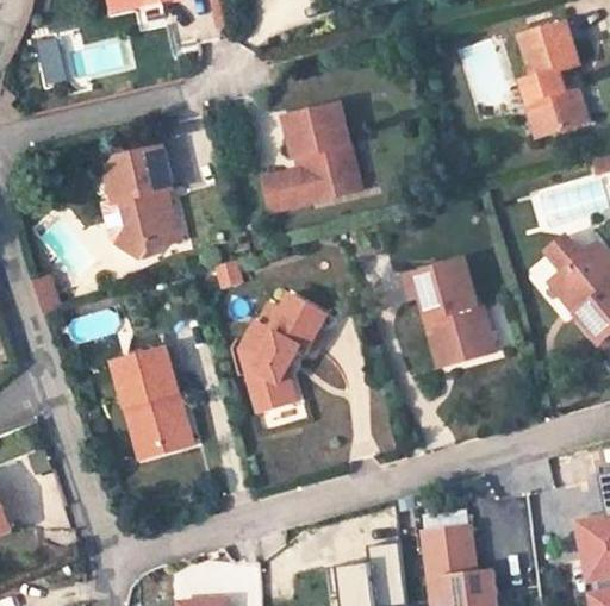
[(541,122),(555,117),(560,130),(584,123),(574,86),(561,88),(556,69),(576,63),(564,22),(520,32),(530,77),(518,81),(523,101),(536,98),(541,122)]
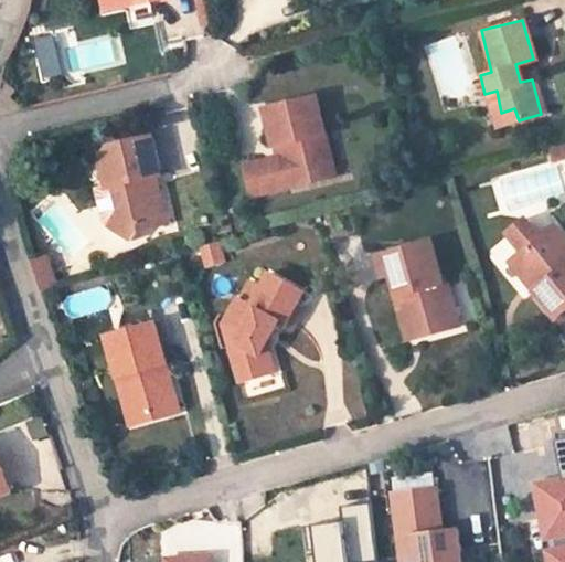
[(493,127),(519,120),(514,108),(501,113),(497,91),(484,94),(493,127)]
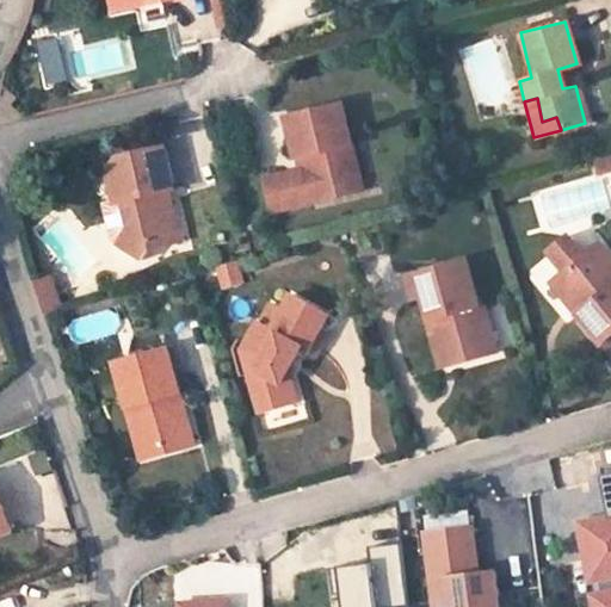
[(339,144),(345,143),(334,101),(279,115),(289,156),(298,155),(301,165),(254,175),(263,210),(350,190),(339,144)]
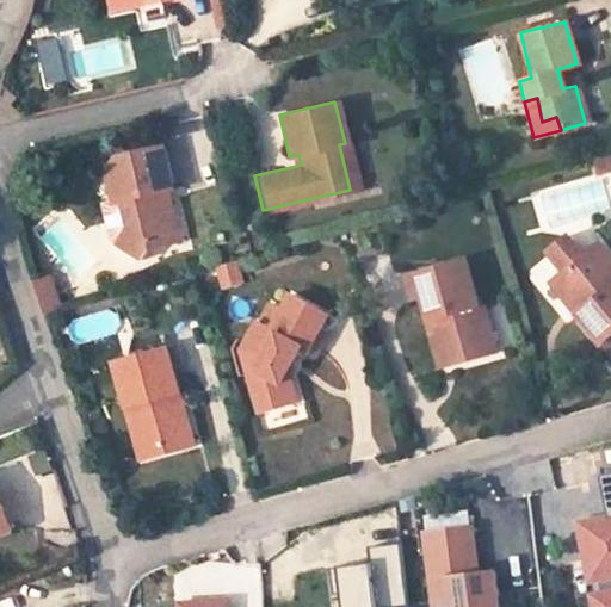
[(134,254),(153,235),(172,230),(164,200),(159,202),(156,191),(168,189),(158,144),(112,154),(99,169),(107,202),(116,199),(121,224),(107,240),(128,260),(134,254)]
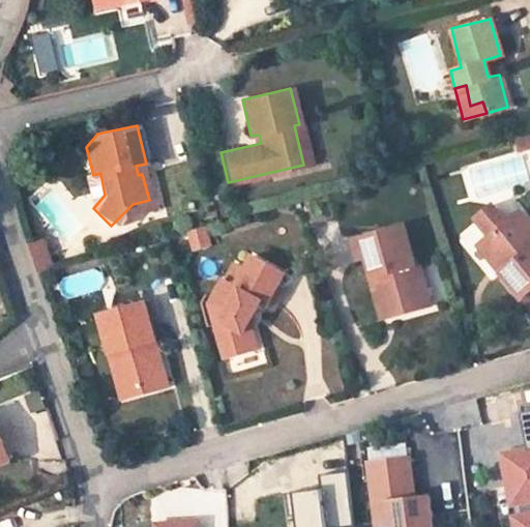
[(513,152),(529,147),(529,134),(509,140),(513,152)]
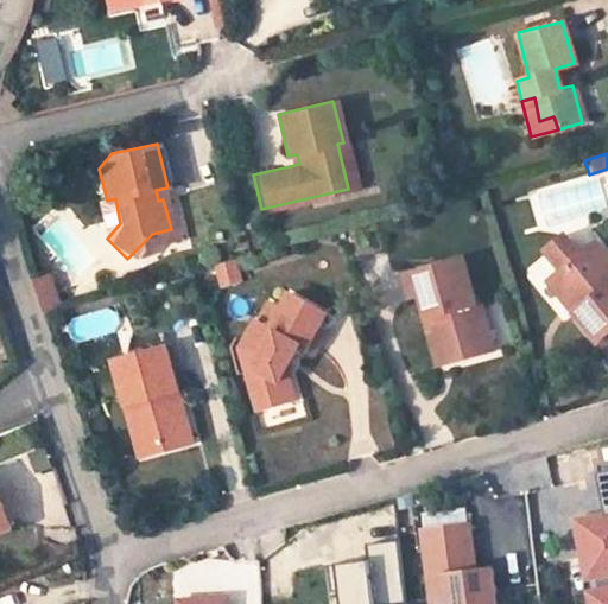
[(173,242),(171,229),(152,234),(133,253),(173,242)]
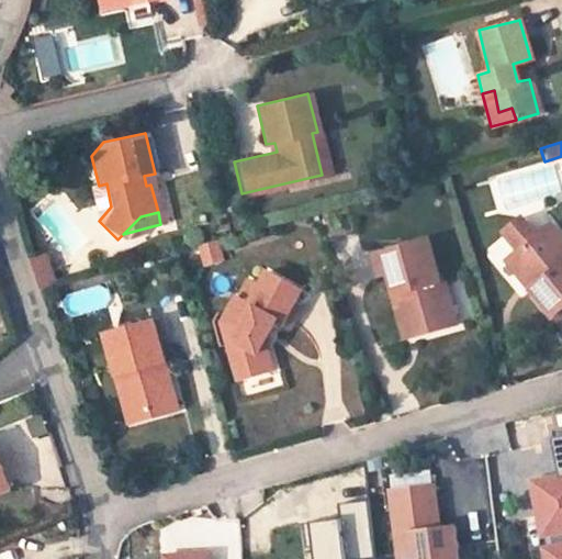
[(516,216),(498,231),(515,250),(532,236),(516,216)]
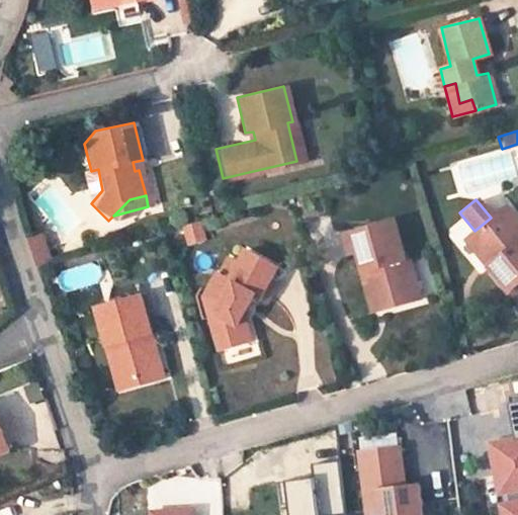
[(491,262),(485,267),(506,292),(517,282),(517,242),(517,241),(517,240),(517,226),(503,207),(491,218),(475,231),(468,235),(491,262)]
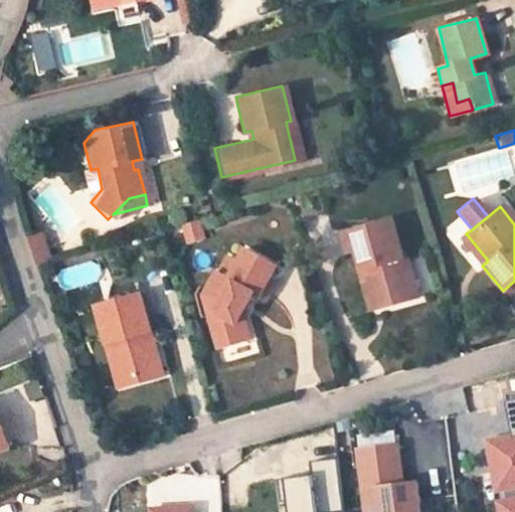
[(356,272),(366,269),(375,308),(411,298),(401,259),(397,259),(387,218),(345,229),(351,251),(356,272)]
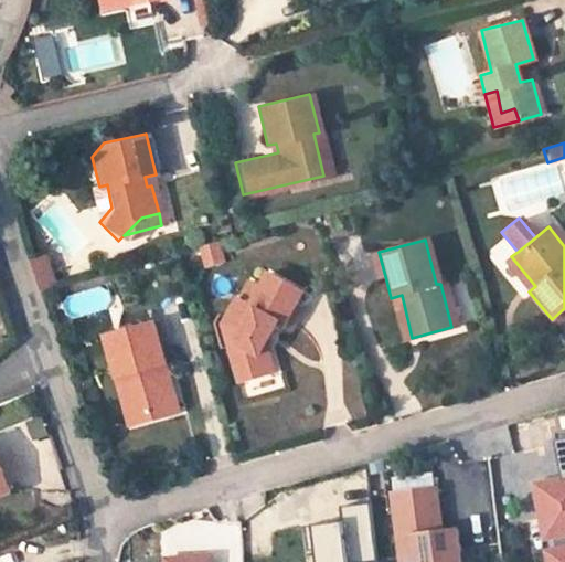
[(371,254),(376,278),(385,276),(379,252),(371,254)]
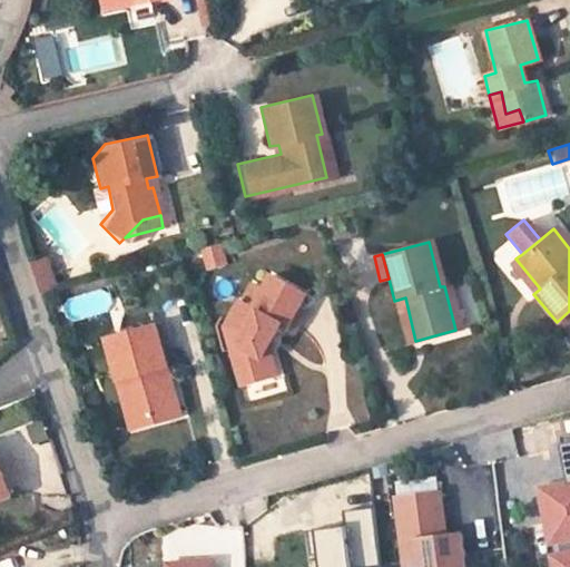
[(510,264),(533,294),(540,289),(516,258),(510,264)]
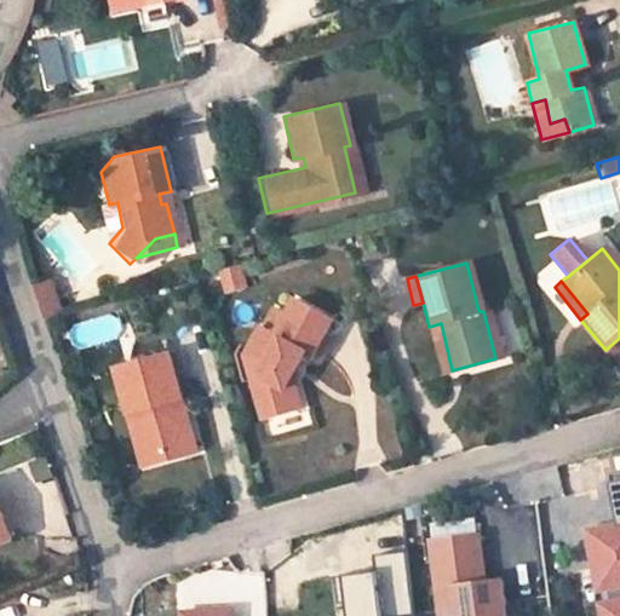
[(62,318),(50,283),(34,289),(46,323),(62,318)]
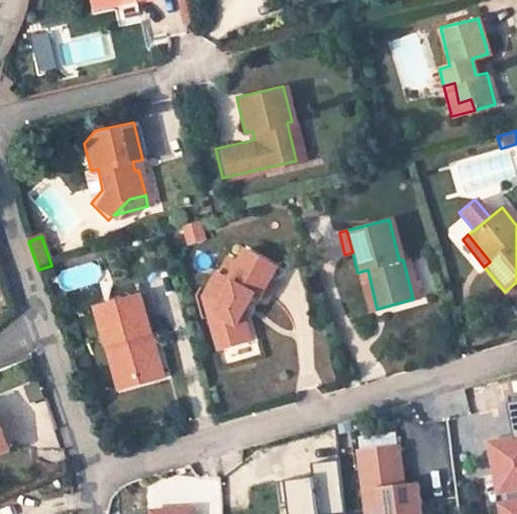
[(219,275),(209,293),(227,304),(220,318),(212,319),(218,338),(235,348),(253,343),(246,317),(256,298),(262,301),(280,269),(248,251),(240,266),(229,259),(221,276),(219,275)]
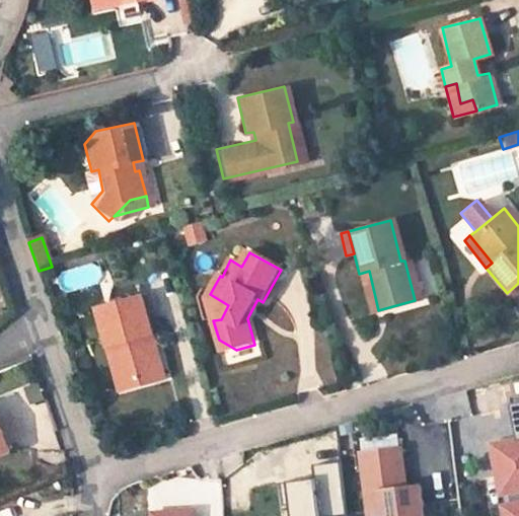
[(369,312),(378,310),(369,271),(359,274),(369,312)]
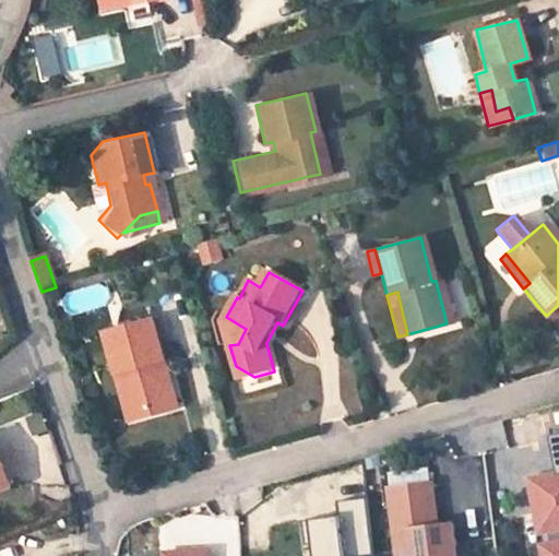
[(238,344),(246,329),(226,317),(223,322),(229,345),(238,344)]
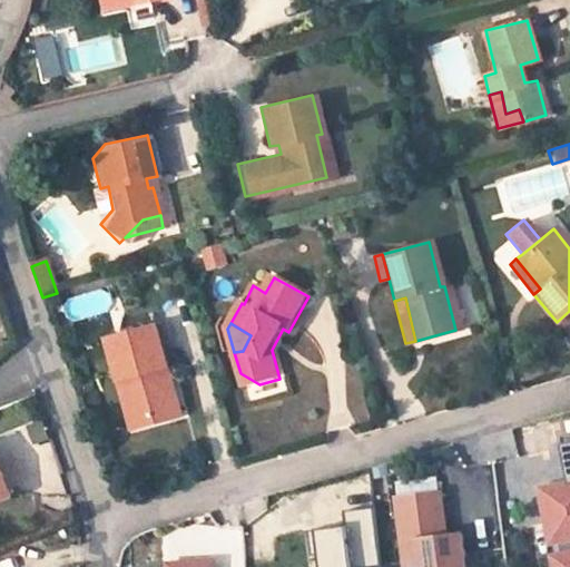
[(165,387),(160,372),(169,370),(157,330),(107,343),(131,428),(159,419),(157,411),(179,406),(174,384),(165,387)]
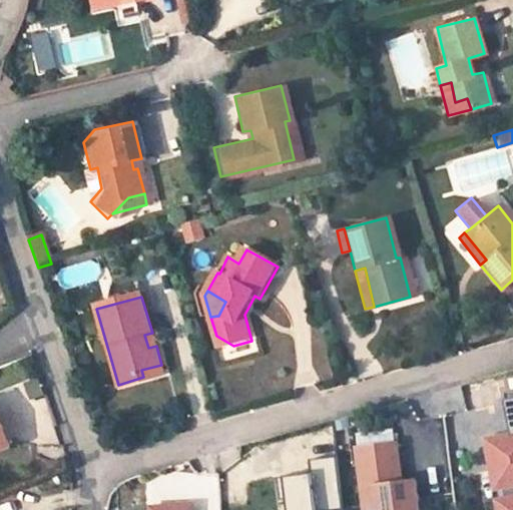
[(156,346),(152,333),(144,335),(148,348),(156,346)]
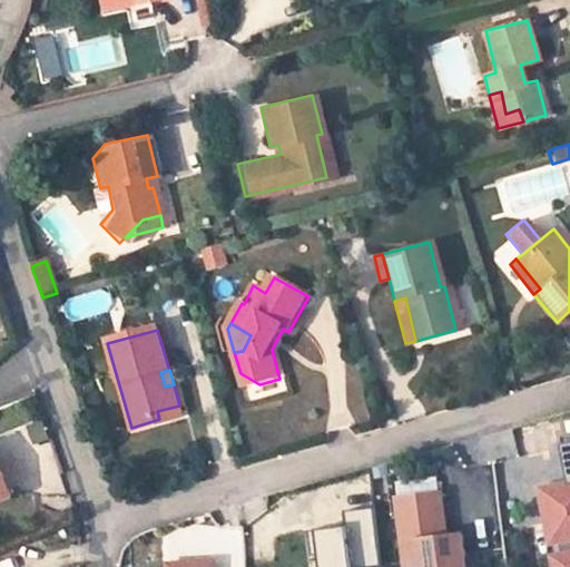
[(244,389),(259,384),(241,373),(244,389)]
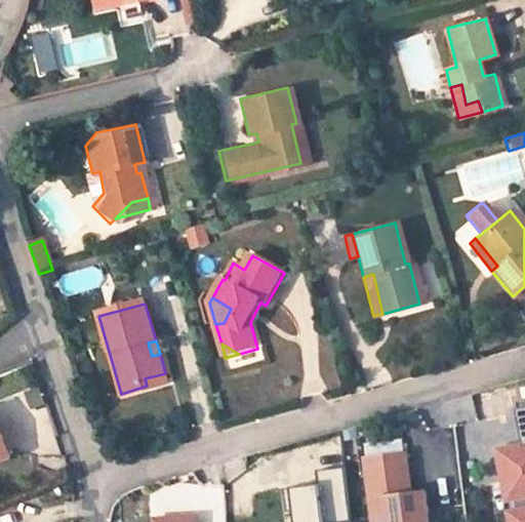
[(169,387),(165,373),(145,378),(147,386),(121,394),(123,400),(169,387)]
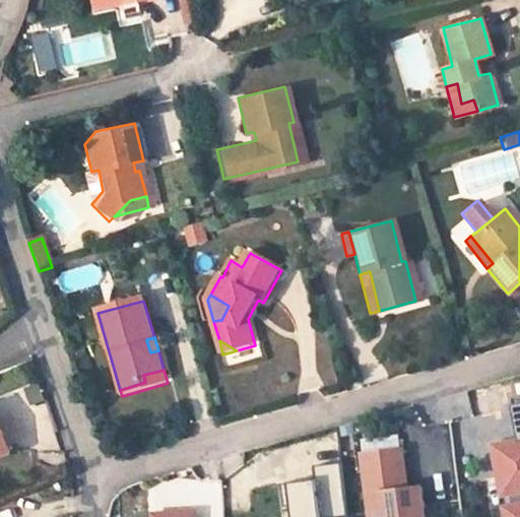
[(519,516),(519,406),(512,408),(518,444),(494,448),(504,498),(511,497),(513,509),(506,510),(507,516),(519,516)]
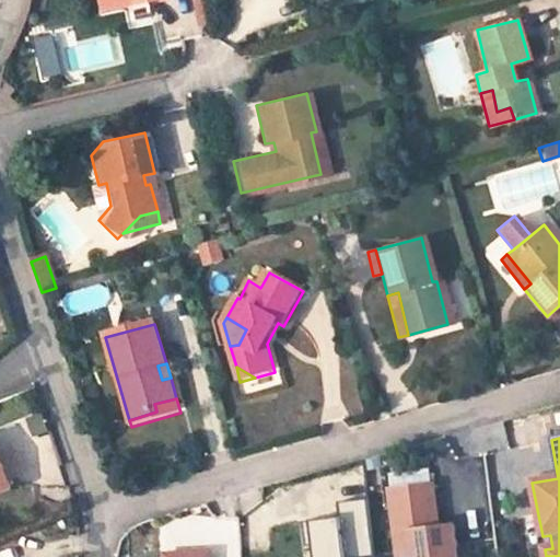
[(0,505),(11,501),(0,472),(0,505)]
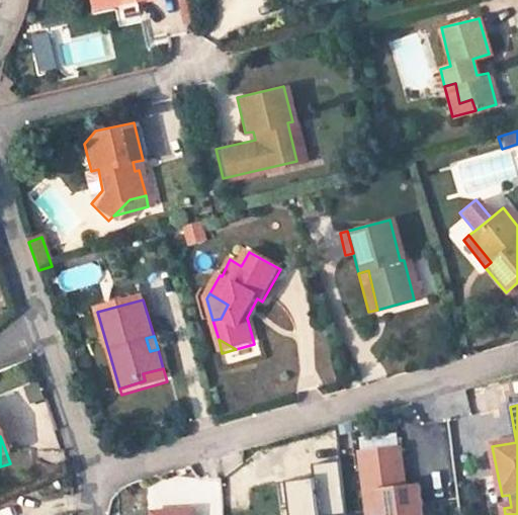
[(424,514),(421,488),(407,490),(402,449),(361,454),(368,514),(424,514)]
